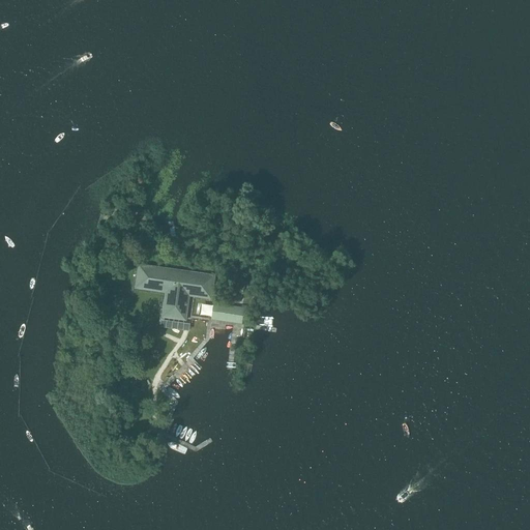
[(126,218),(129,211),(122,208),(119,215),(126,218)]
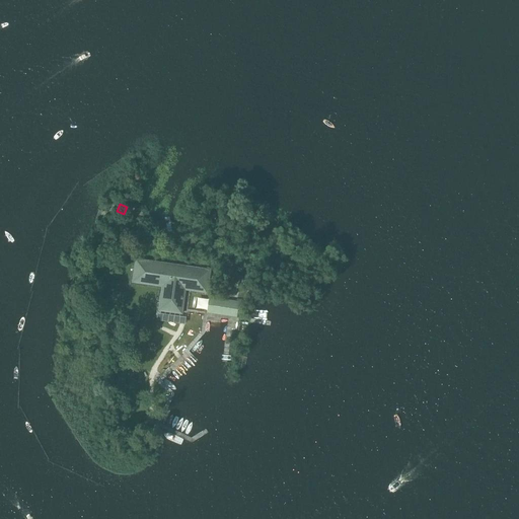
[(208,295),(211,270),(135,258),(131,284),(162,288),(158,312),(181,315),(186,291),(188,292),(208,295)]
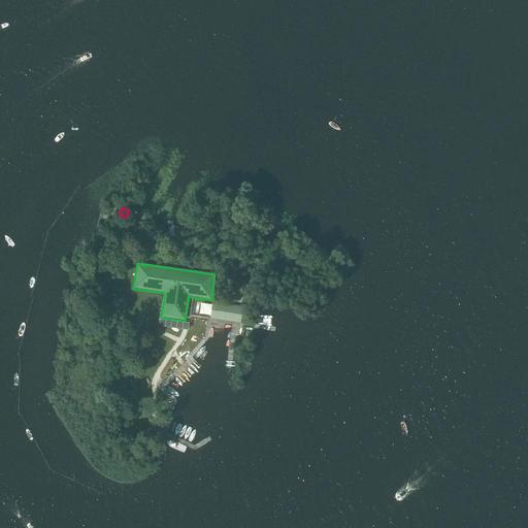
[(238,302),(245,281),(237,278),(230,299),(238,302)]
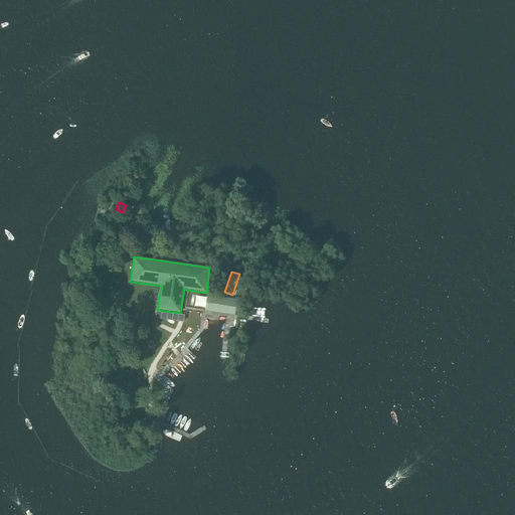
[(234,316),(237,300),(207,296),(205,311),(234,316)]
